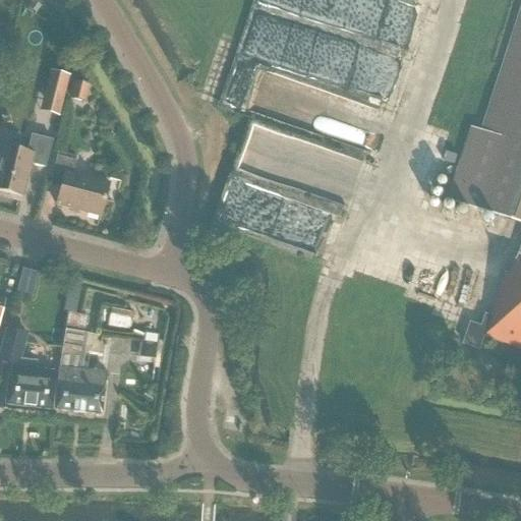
[(520,15),(483,132),(474,129),(451,200),(520,223),(520,248),(519,255),(518,254),(511,275),(506,273),(491,316),(486,314),(482,327),(471,324),(464,345),(480,351),(484,337),(520,349),(520,15)]
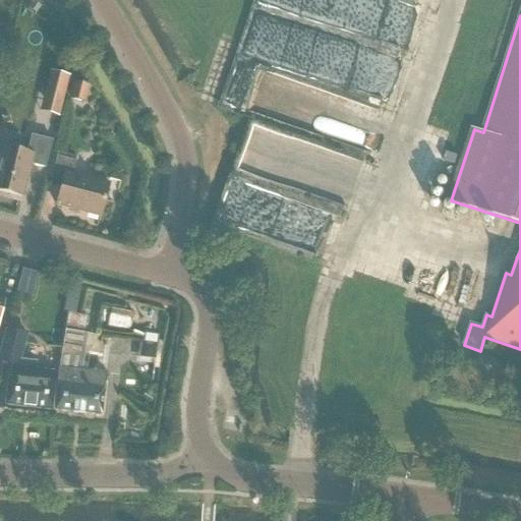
[(47,84),(44,97),(59,101),(62,102),(68,76),(50,72),(47,84)]
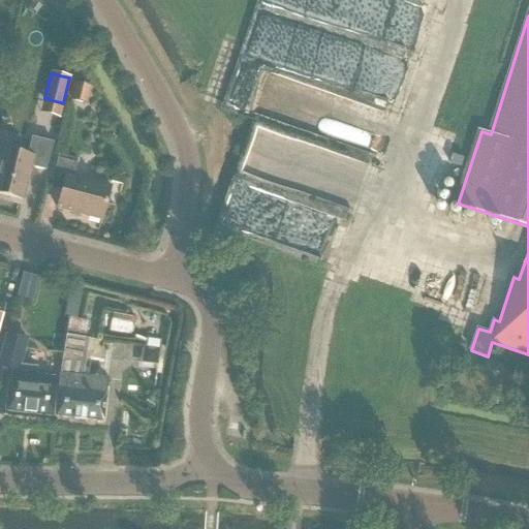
[(69,102),(85,106),(90,88),(74,84),(69,102)]
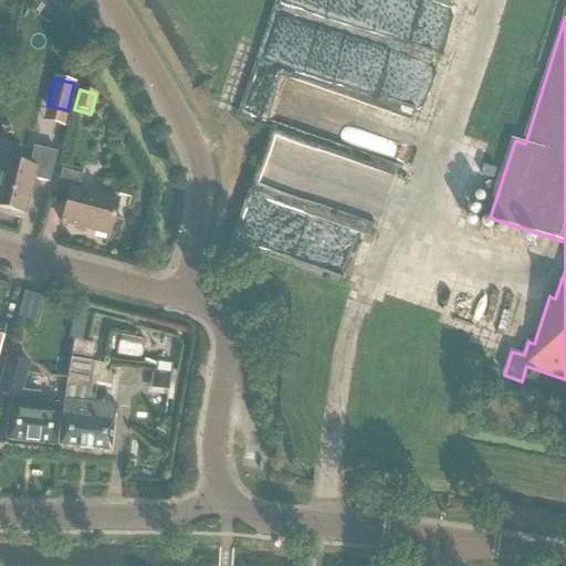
[(276,137),(263,187),(316,201),(329,152),(276,137)]
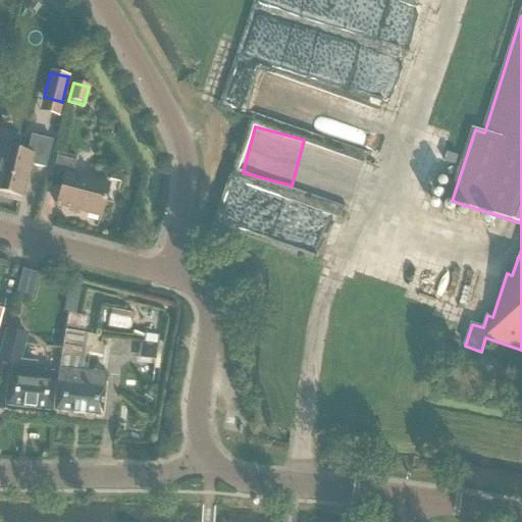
[(27,154),(2,148),(0,154),(0,192),(21,198),(30,165),(45,169),(52,142),(31,137),(27,154)]
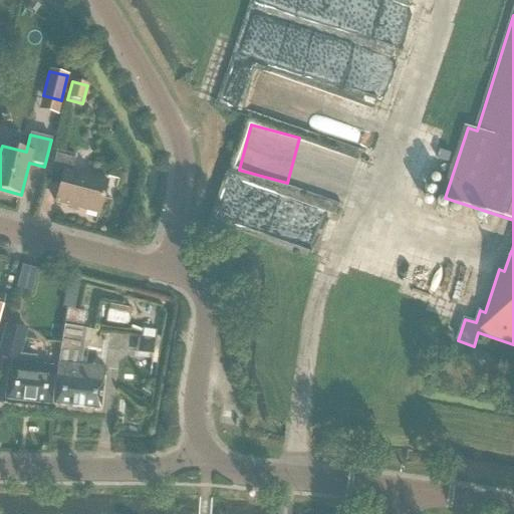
[(55,204),(98,215),(107,182),(71,173),(74,160),(55,155),(48,184),(59,187),(55,204)]
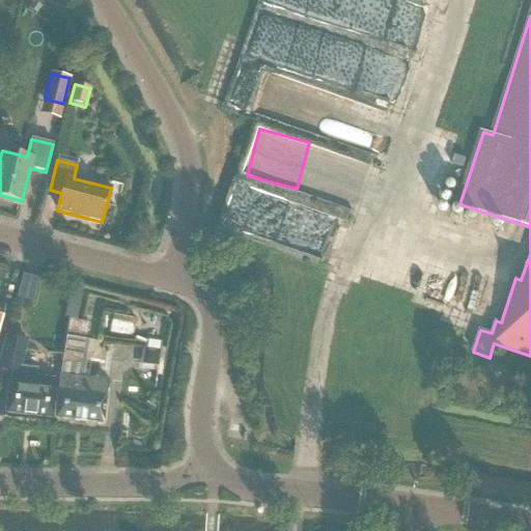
[(18,300),(33,303),(38,276),(23,273),(18,300)]
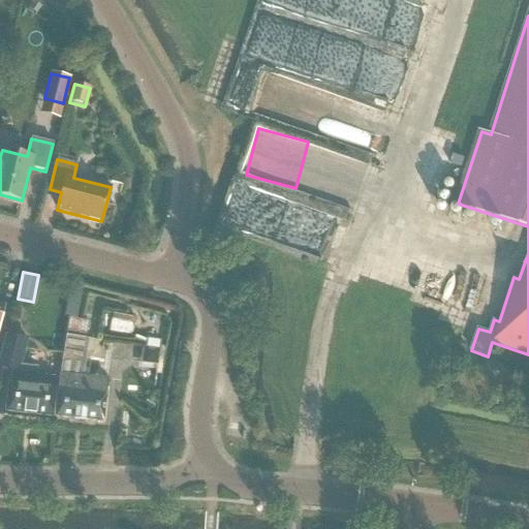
[(134,318),(113,314),(110,331),(131,335),(134,318)]
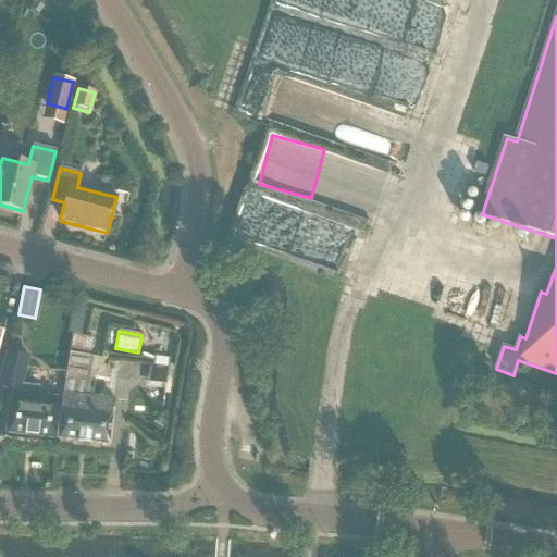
[(87,397),(94,358),(89,357),(93,339),(73,335),(63,395),(62,395),(57,441),(109,446),(113,400),(87,397)]
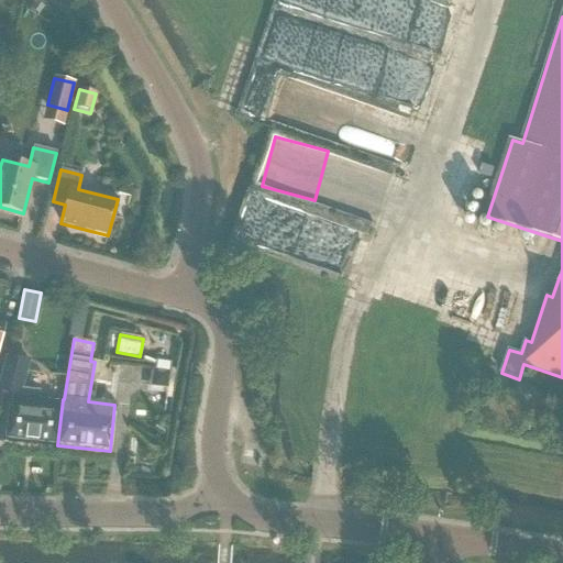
[(6,360),(0,378),(0,390),(13,394),(11,410),(9,409),(6,439),(55,444),(59,404),(39,401),(40,392),(22,389),(29,363),(6,360)]
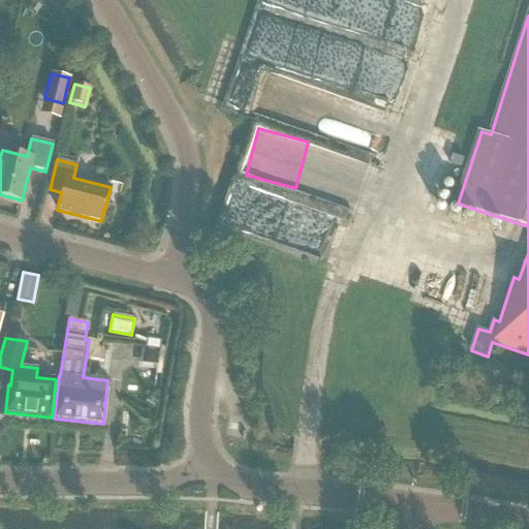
[(158,366),(160,349),(148,348),(145,348),(143,347),(142,358),(141,364),(156,366),(158,366)]
